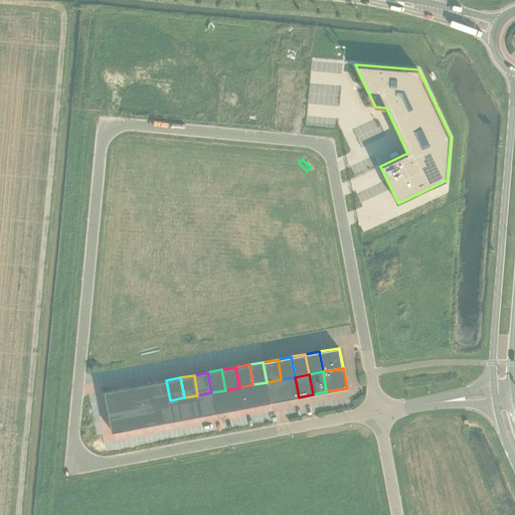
[(299,397),(295,377),(281,379),(285,399),(299,397)]
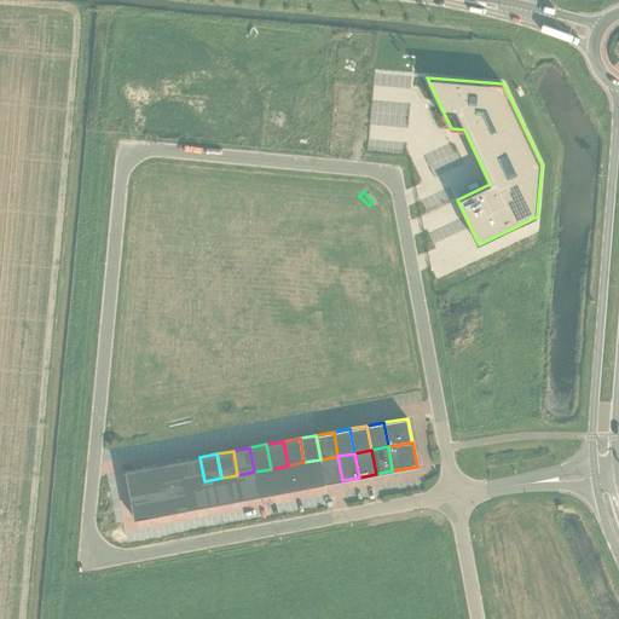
[(342,480),(337,456),(320,460),(325,484),(342,480)]
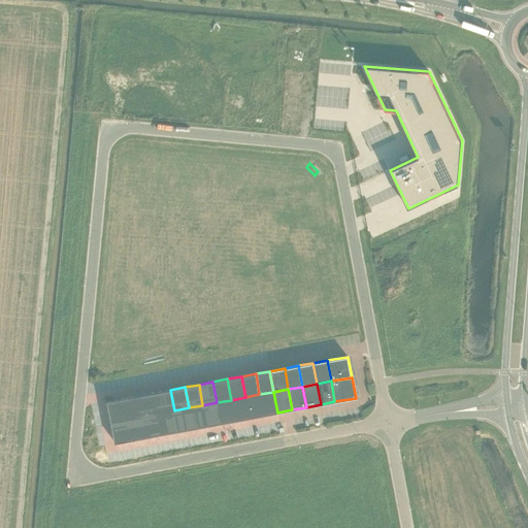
[(170,390),(156,392),(160,413),(174,410),(170,390)]
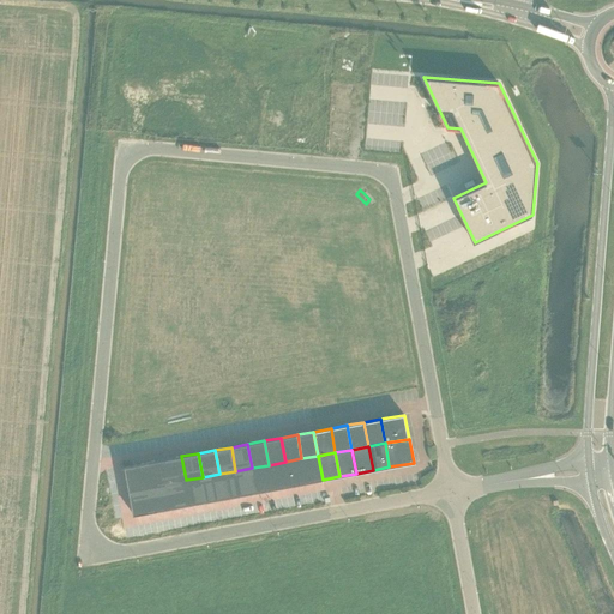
[(181,456),(164,459),(169,483),(186,480),(181,456)]
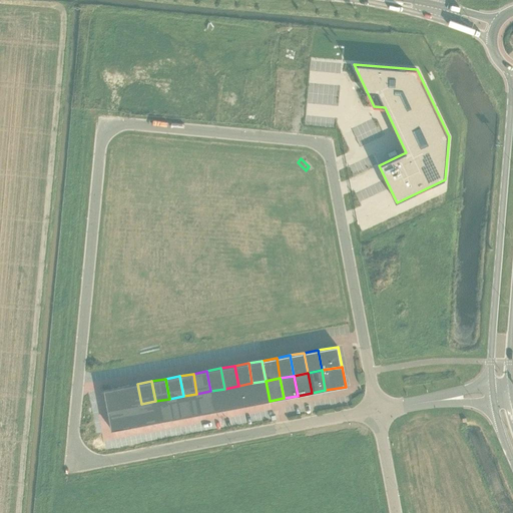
[(266,381),(251,383),(255,403),(270,401),(266,381)]
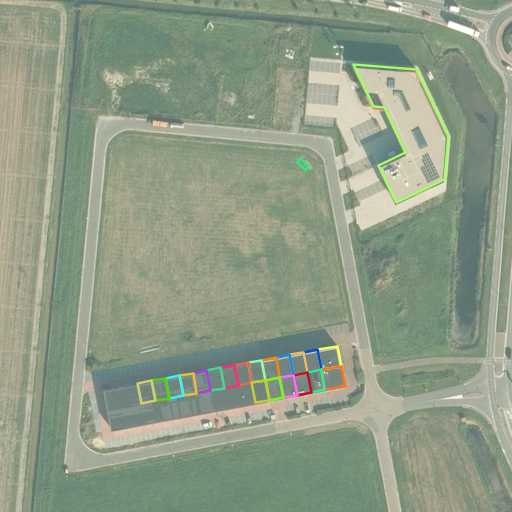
[(251,382),(238,385),(241,405),(255,402),(251,382)]
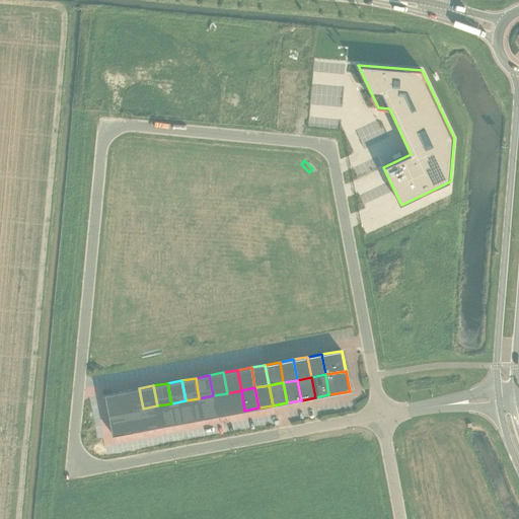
[(139,388),(126,391),(130,412),(143,409),(139,388)]
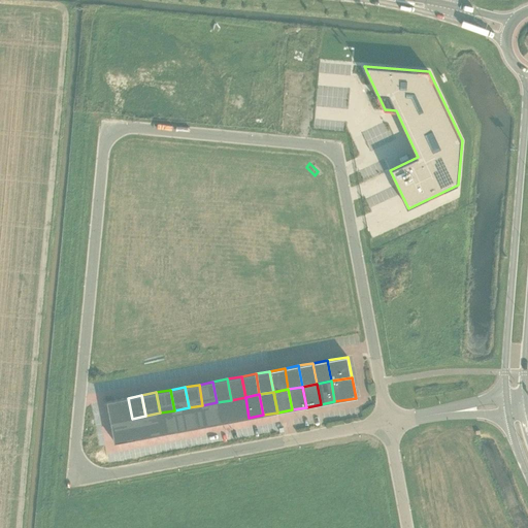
[(245,397),(231,400),(235,421),(249,418),(245,397)]
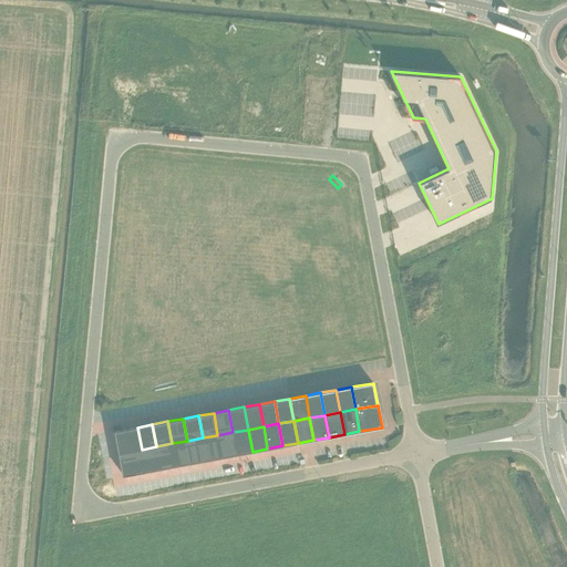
[(137,428),(115,431),(120,453),(142,450),(137,428)]
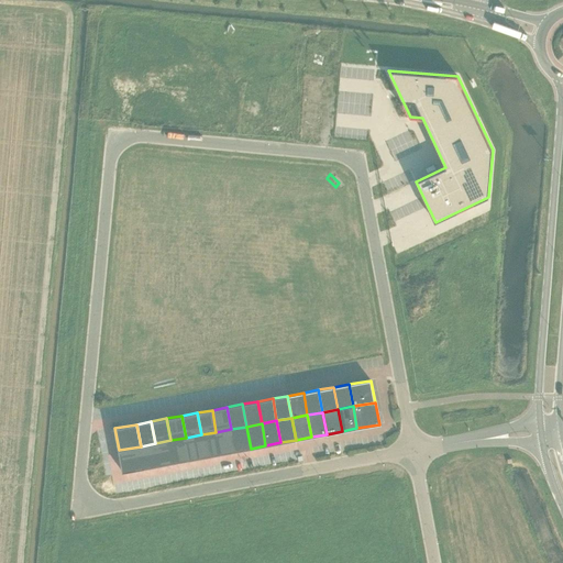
[(246,427),(231,429),(235,451),(251,449),(246,427)]
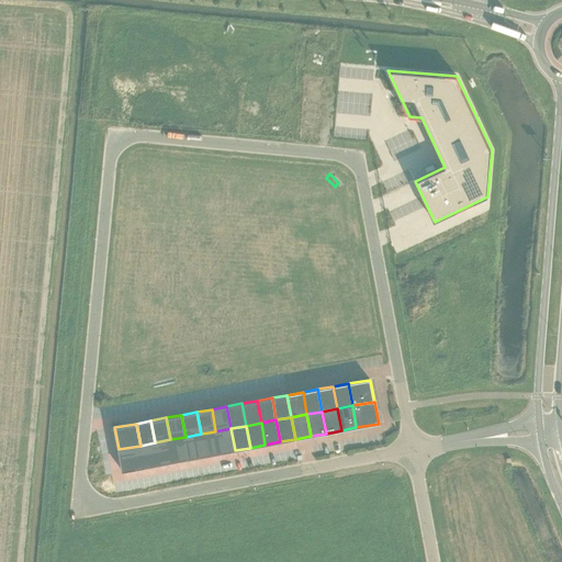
[(231,428),(215,431),(220,453),(235,450),(231,428)]
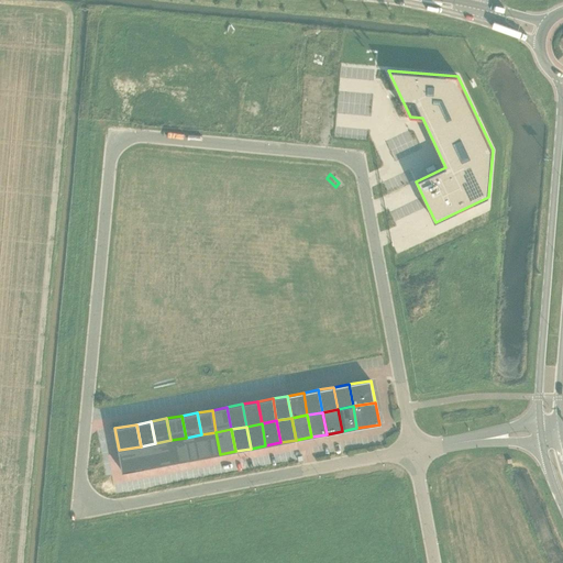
[(216,432),(201,434),(205,456),(220,454),(216,432)]
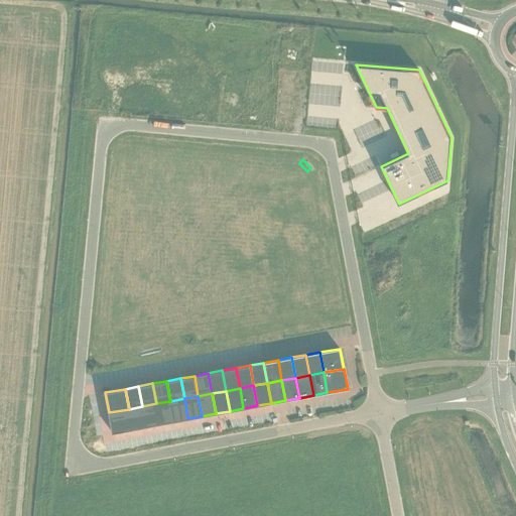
[(184,398),(170,401),(174,421),(187,418),(184,398)]
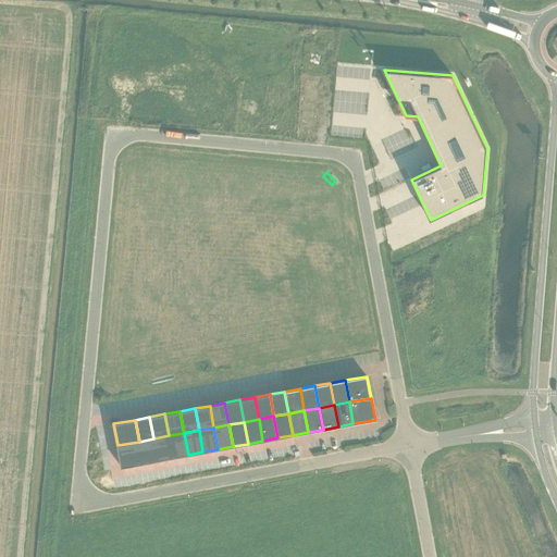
[(184,433),(169,435),(173,457),(188,455),(184,433)]
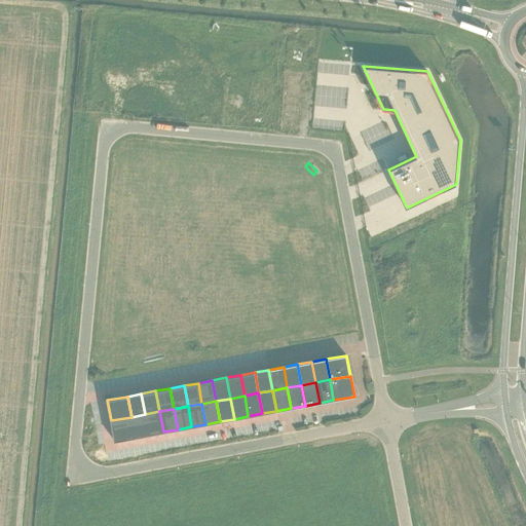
[(159,411),(145,414),(149,435),(163,431),(159,411)]
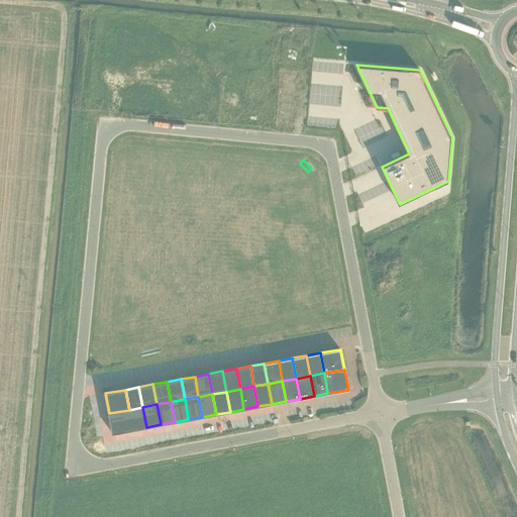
[(142,407),(129,410),(132,430),(146,427),(142,407)]
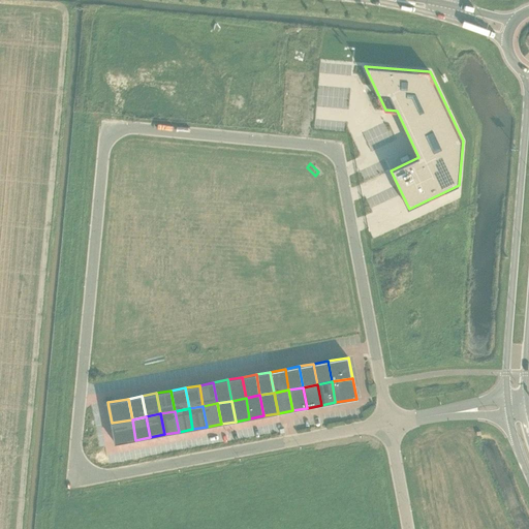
[(132,419),(112,423),(116,443),(135,440),(132,419)]
